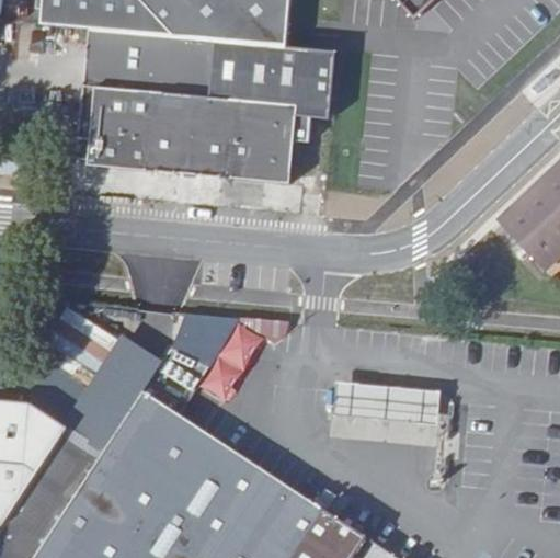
[(41,0),(40,21),(86,25),(264,42),(287,44),(290,0),(41,0)]
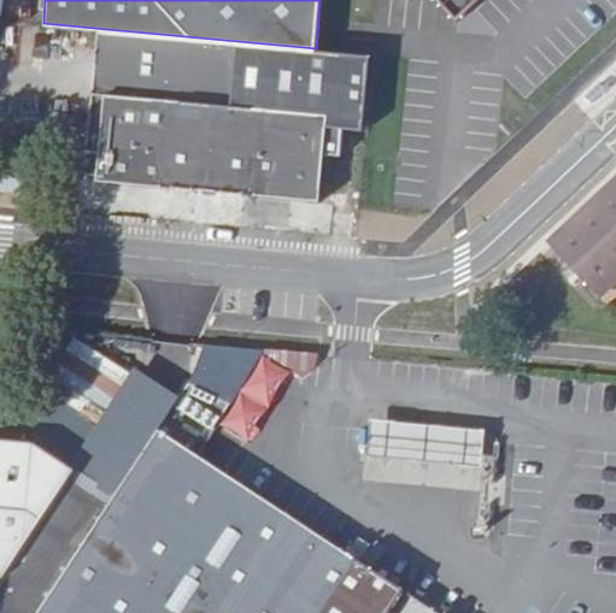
[(444,0),(459,16),(476,0),(444,0)]
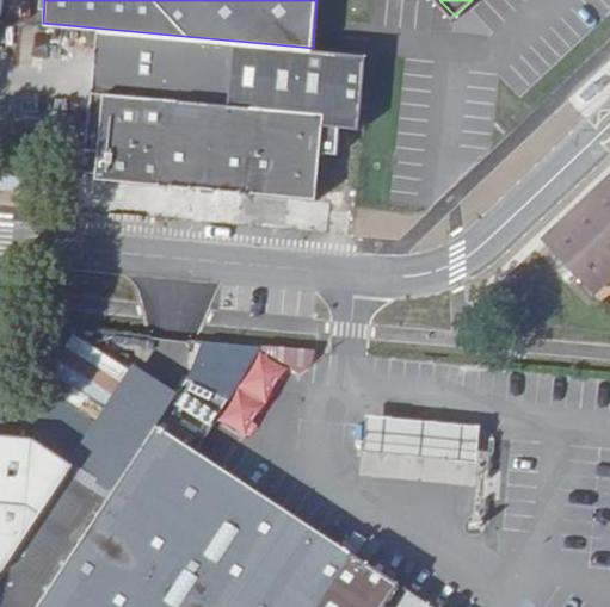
[(94,169),(93,177),(314,196),(319,149),(334,152),(337,124),(338,115),(343,115),(344,104),(350,105),(353,61),(287,55),(288,45),(93,28),(84,146),(74,144),(72,167),(94,169)]
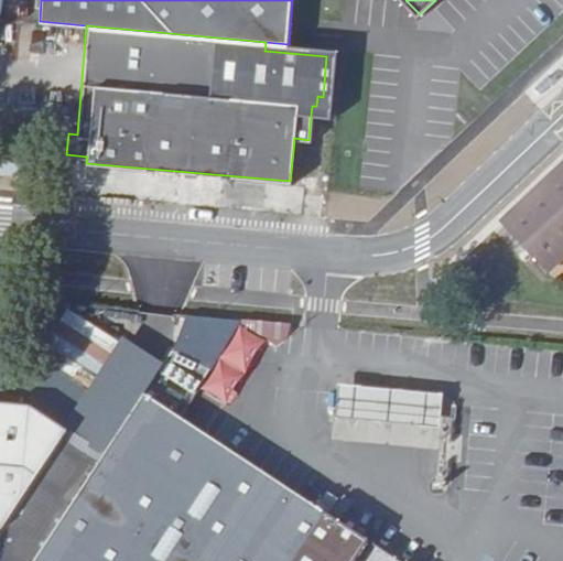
[(289,44),(266,42),(264,51),(326,56),(323,97),(317,96),(316,106),(312,106),(311,115),(333,117),(338,49),(289,44)]
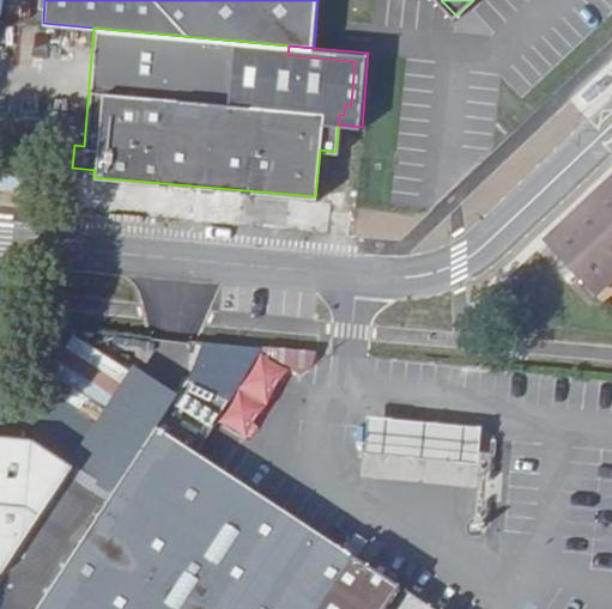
[(0,182),(24,186),(28,156),(0,152),(0,182)]
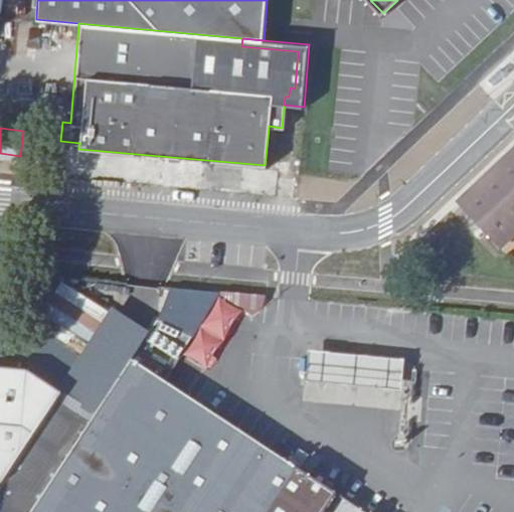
[(513,146),(455,202),(493,243),(513,223),(513,146)]
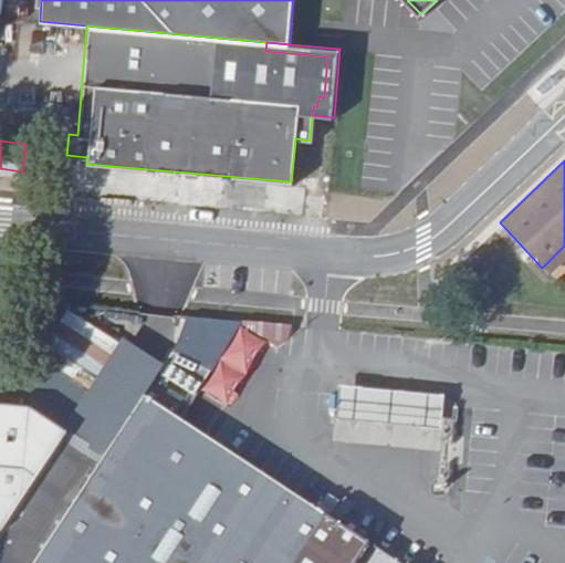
[(0,532),(0,562),(403,562),(180,420),(144,397),(106,452),(38,558),(0,532)]
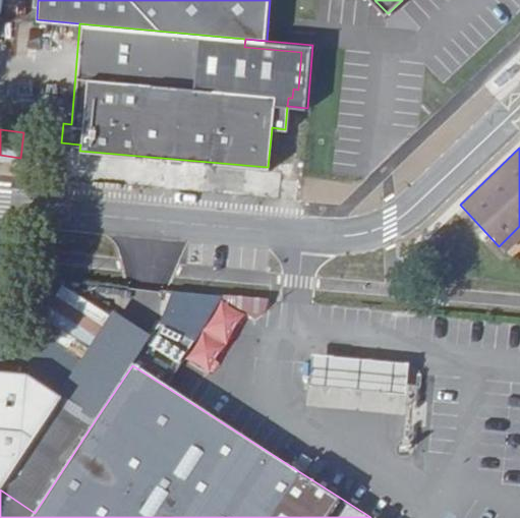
[(30,372),(0,369),(0,490),(63,395),(30,372)]
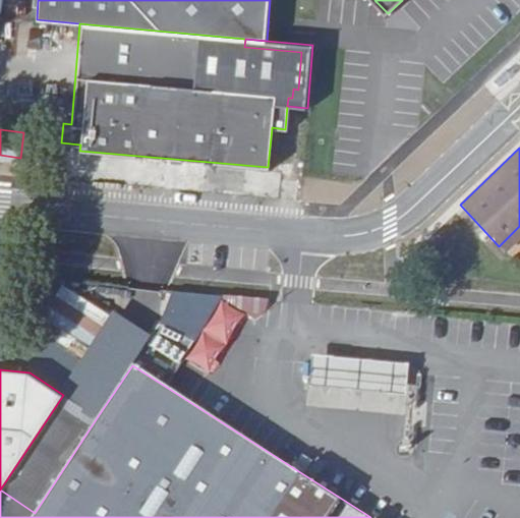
[(63,395),(0,490),(35,513),(98,416),(63,395)]
